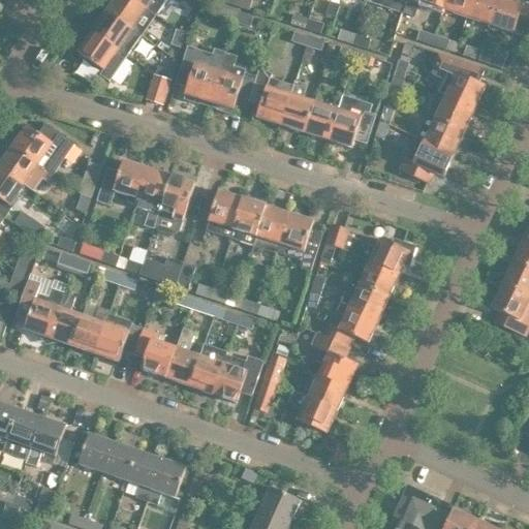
[(146,9),(131,0),(113,0),(105,11),(132,30),(146,9)]
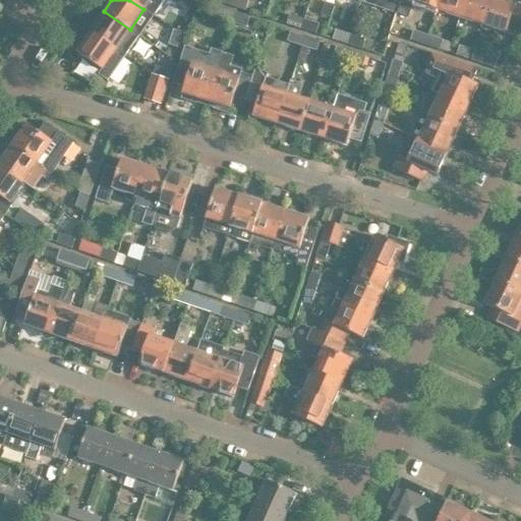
[(129,0),(143,9),(153,15),(163,0),(129,0)]
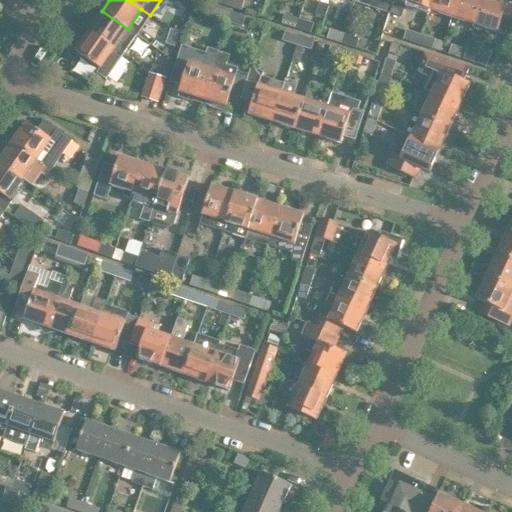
[(242,0),(227,0),(226,4),(239,8),(242,0)]
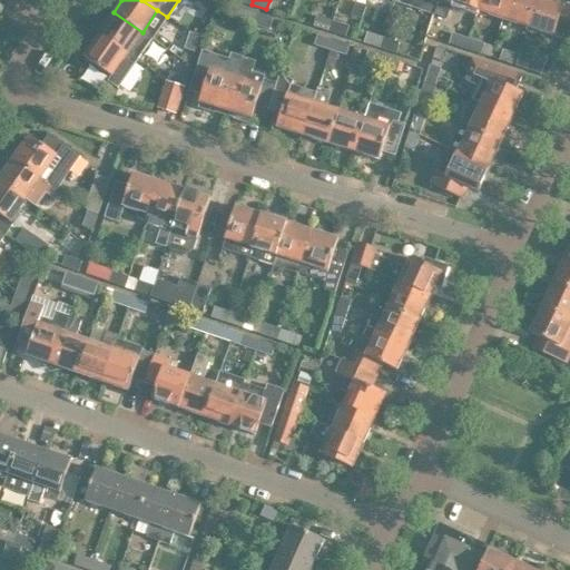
[(433,13),(436,0),(394,0),(410,6),(411,2),(420,6),(419,9),(433,13)]
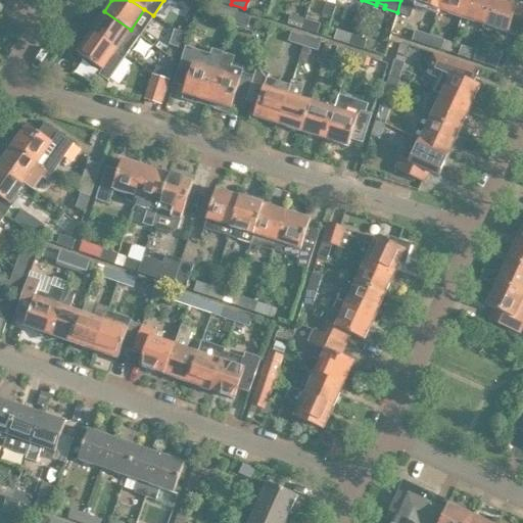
[(437,9),(440,0),(400,0),(397,12),(410,15),(414,1),(437,9)]
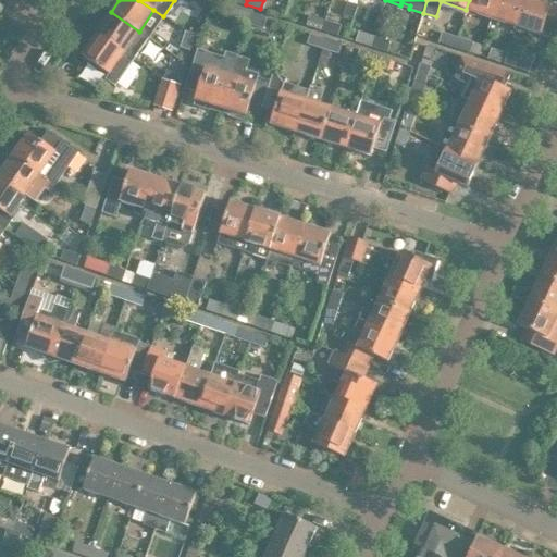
[(469,0),(466,10),(491,17),(496,0),(469,0)]
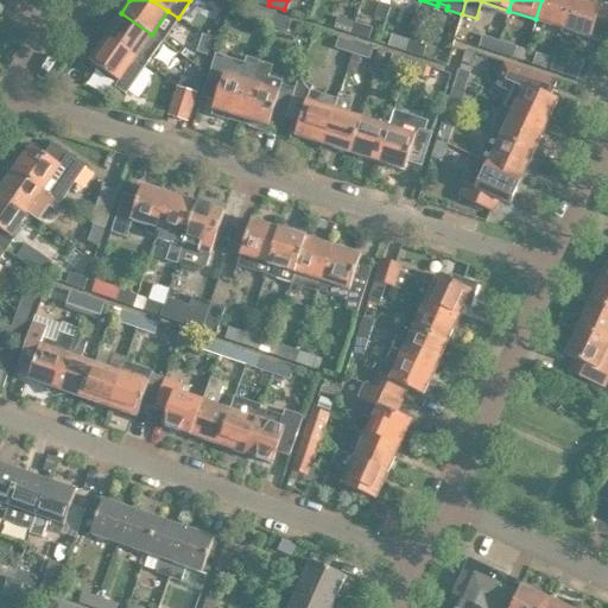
[(563,27),(567,14),(571,0),(542,0),(536,19),(563,27)]
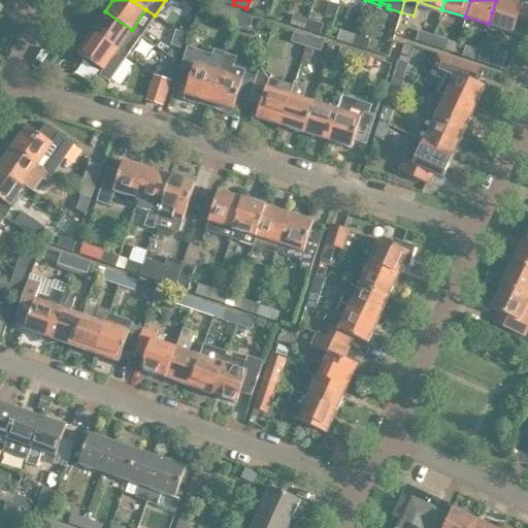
[(523,1),(518,0),(496,0),(492,12),(489,24),(520,34),(524,22),(517,19),(523,1)]
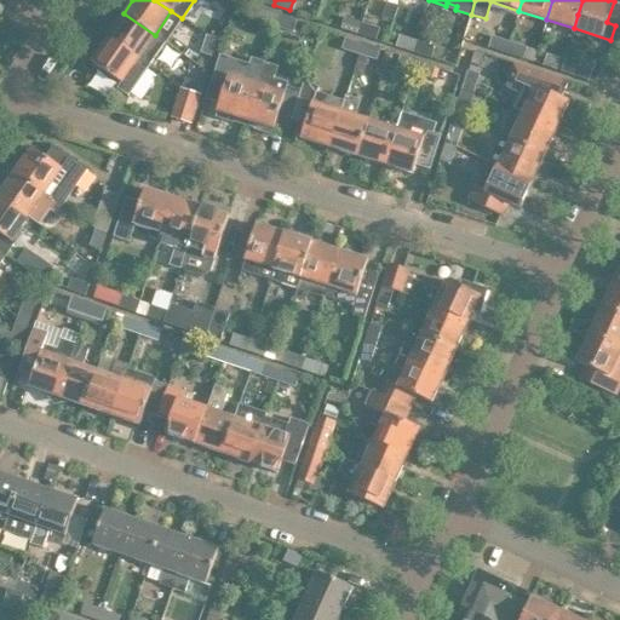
[(386,3),(383,16),(392,18),(397,5),(386,3)]
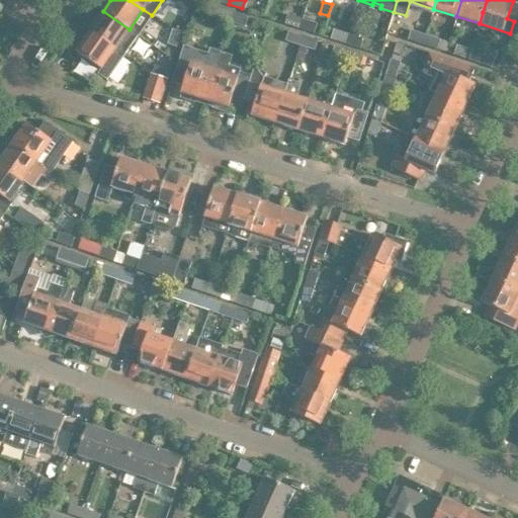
[(229,21),(232,12),(217,7),(213,15),(229,21)]
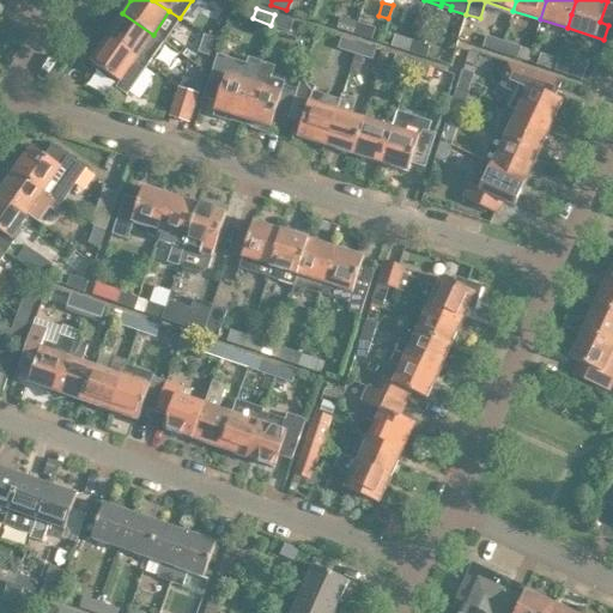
[(137,58),(153,35),(122,13),(105,36),(137,58)]
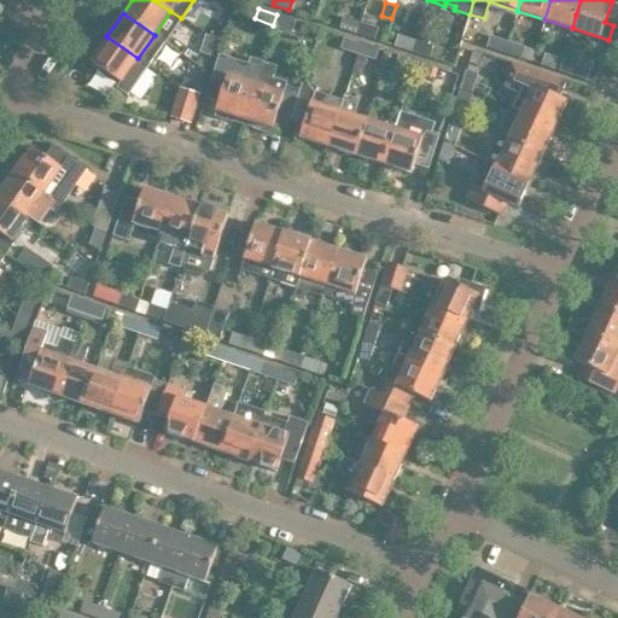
[(273,25),(291,30),(295,21),(277,15),(273,25)]
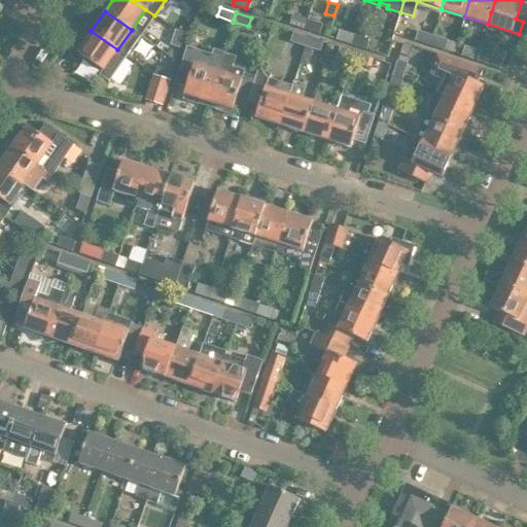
[(174,31),(181,33),(185,16),(176,13),(171,29),(174,31)]
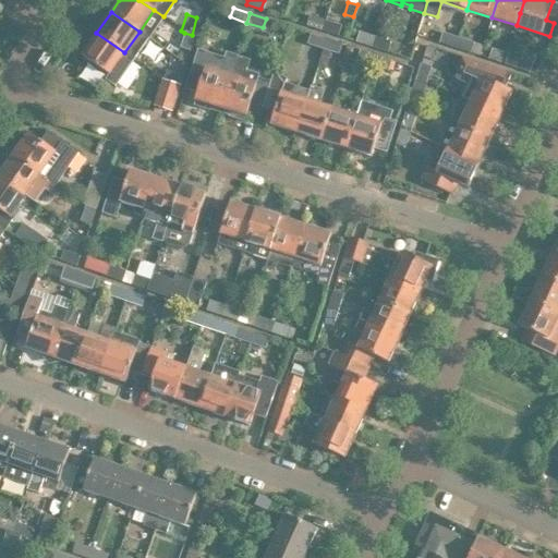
[(323,29),(326,20),(312,15),(308,25),(323,29)]
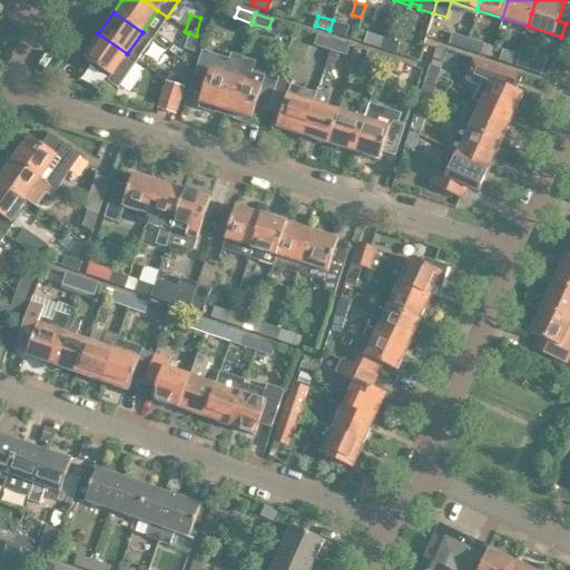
[(346,25),(333,20),(330,30),(343,35),(346,25)]
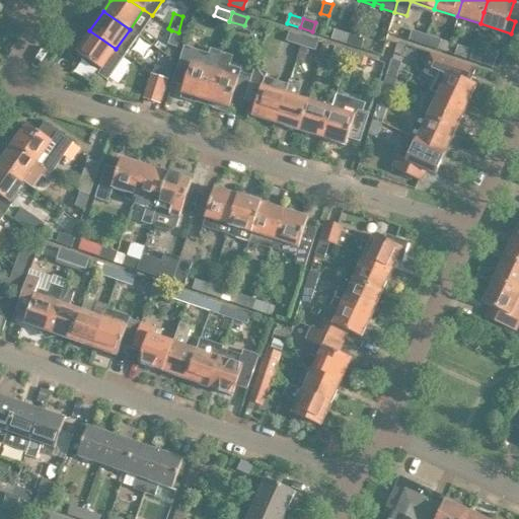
[(171,30),(168,28),(164,43),(173,46),(178,32),(171,30)]
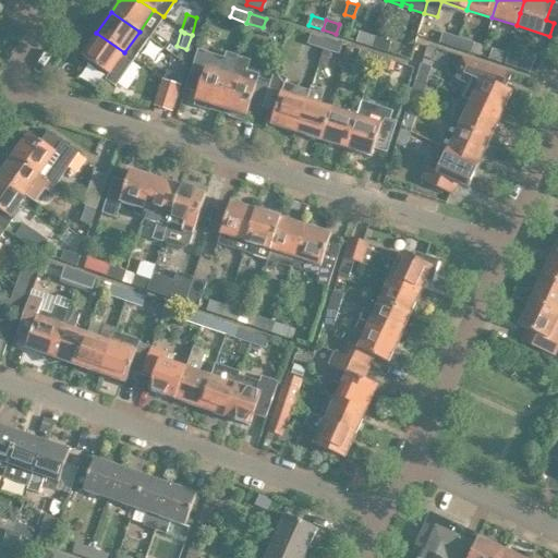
[(371,46),(374,36),(359,31),(355,40),(371,46)]
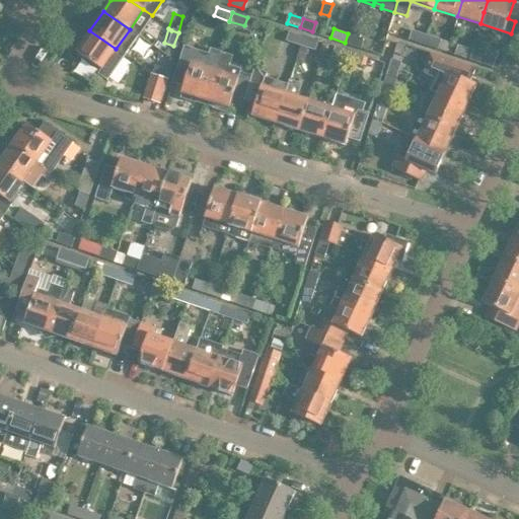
[(300,45),(303,34),(288,29),(284,40),(300,45)]
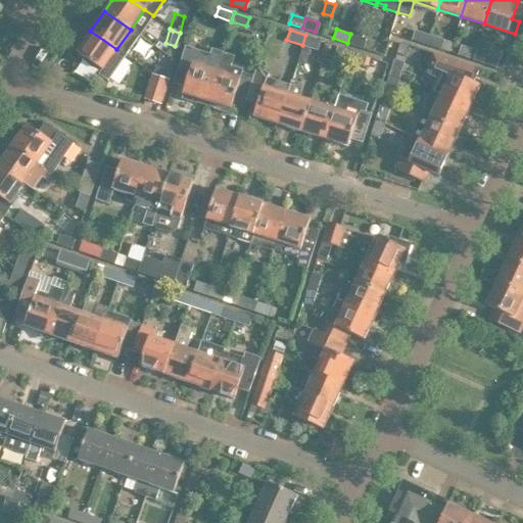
[(426,45),(429,35),(415,30),(412,40),(426,45)]
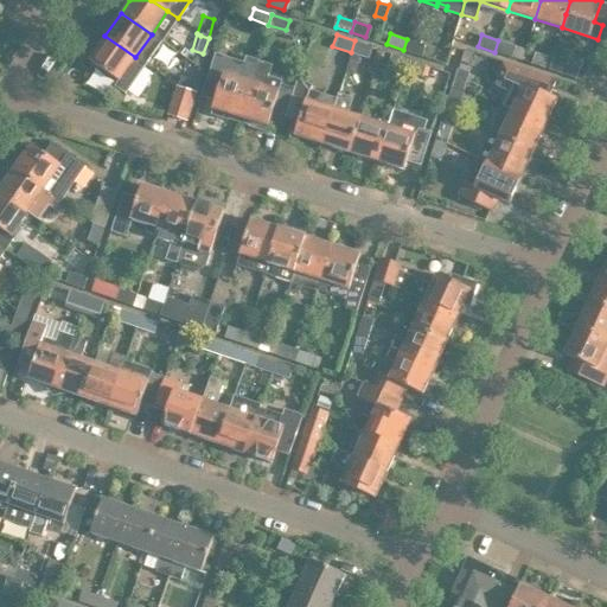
[(145,64),(135,57),(104,36),(88,61),(117,82),(128,66),(138,74),(145,64)]
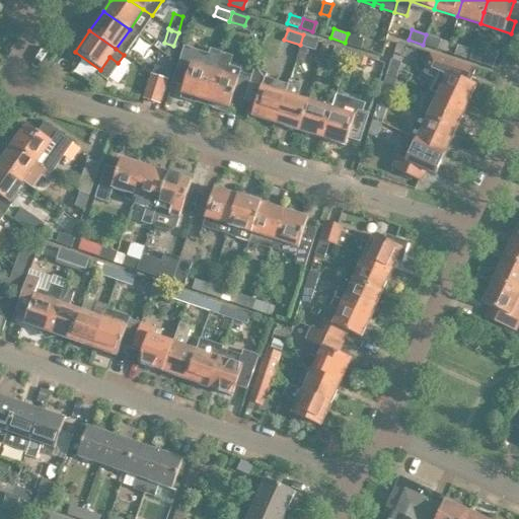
[(364,39),(348,33),(345,43),(361,48),(364,39)]
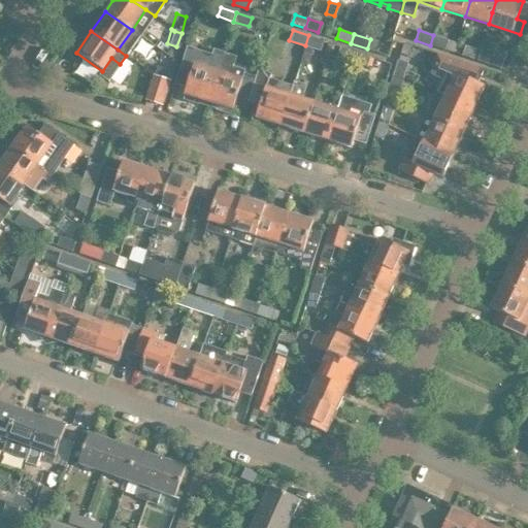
[(308,35),(305,45),(312,47),(320,50),(322,40),(308,35)]
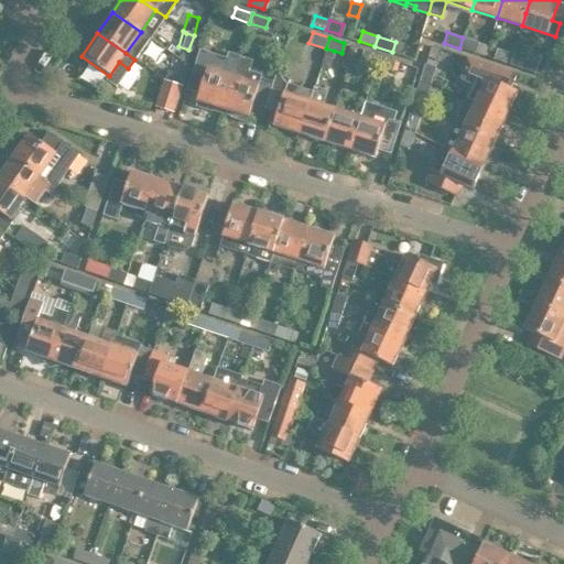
[(478,42),(463,38),(459,49),(475,54),(478,42)]
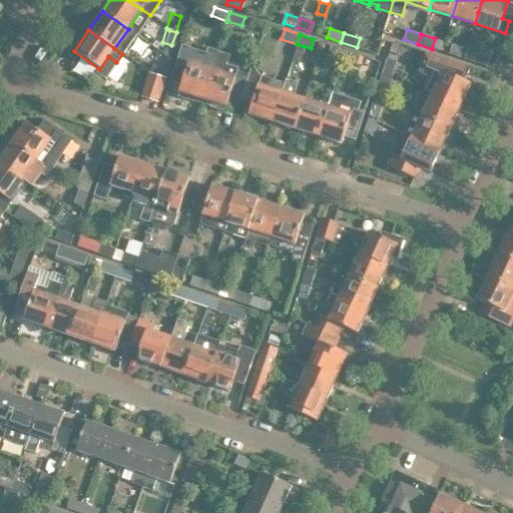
[(448,53),(463,58),(466,48),(465,47),(451,43),(448,53)]
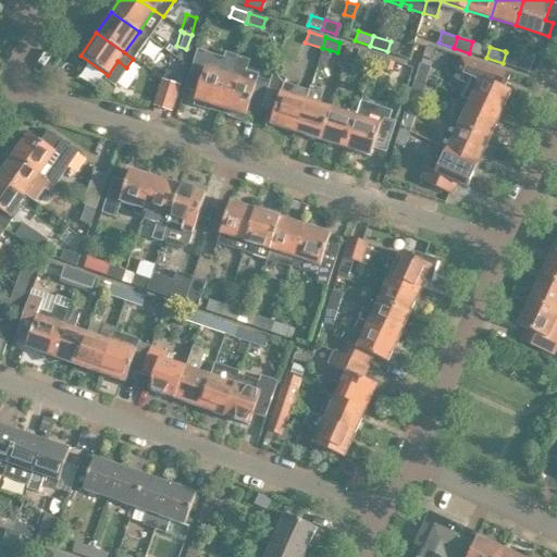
[(210,106),(220,109),(236,56),(237,54),(224,50),(223,56),(196,48),(184,87),(196,90),(193,100),(195,101),(194,106),(209,110),(210,106)]
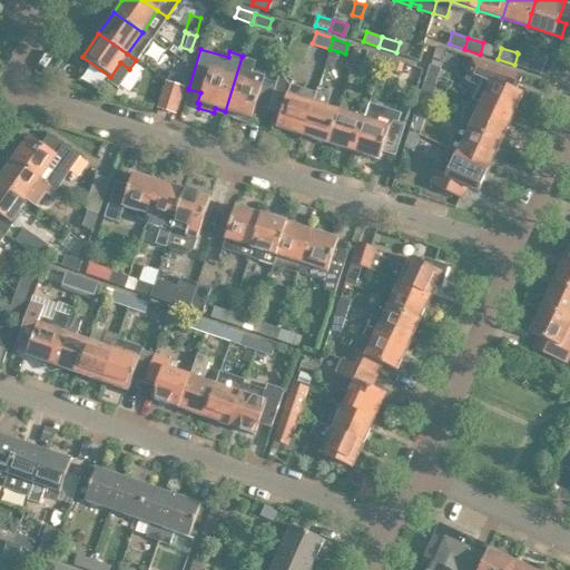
[(334,65),(337,51),(330,49),(325,62),(334,65)]
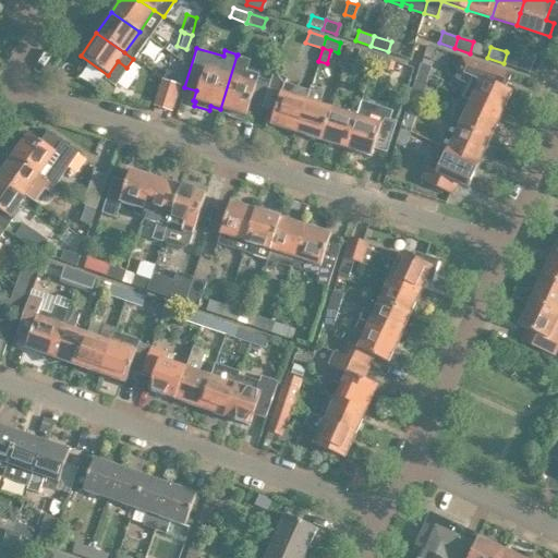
[(504,63),(505,63),(529,71),(533,58),(507,49),(506,51),(507,52),(504,63)]
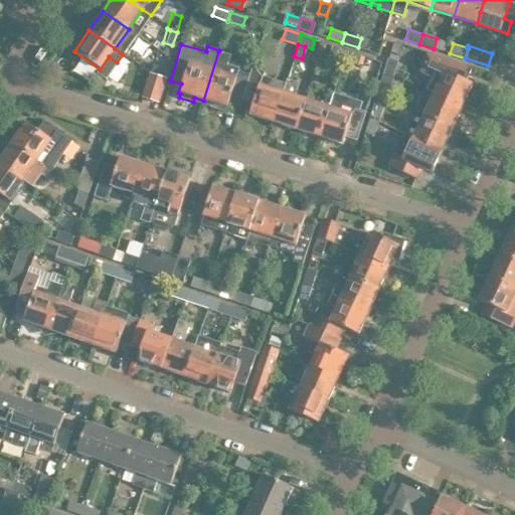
[(343,60),(346,51),(331,46),(328,55),(343,60)]
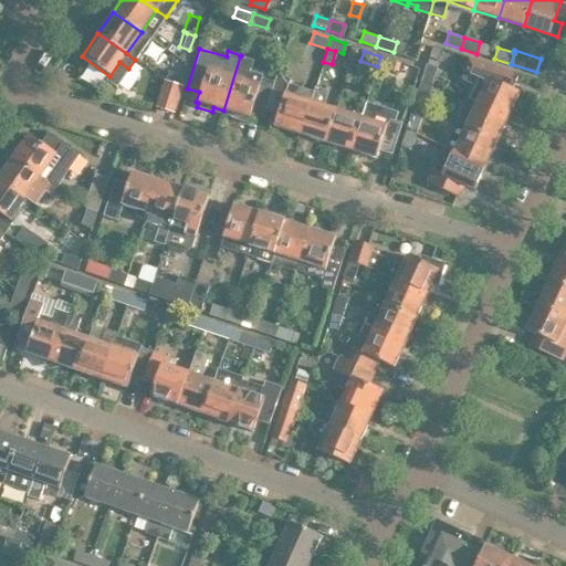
[(465,96),(477,103),(477,104),(506,117),(517,93),(507,88),(514,70),(467,54),(460,69),(463,70),(460,77),(471,83),(465,96)]
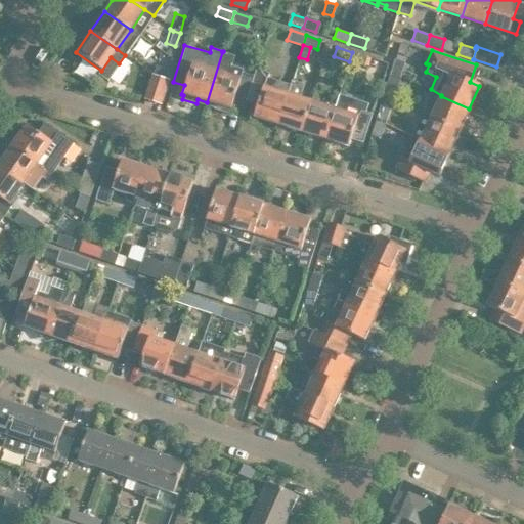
[(233,56),(222,52),(207,102),(217,105),(215,110),(229,114),(231,110),(235,96),(246,100),(255,74),(230,67),(233,56)]
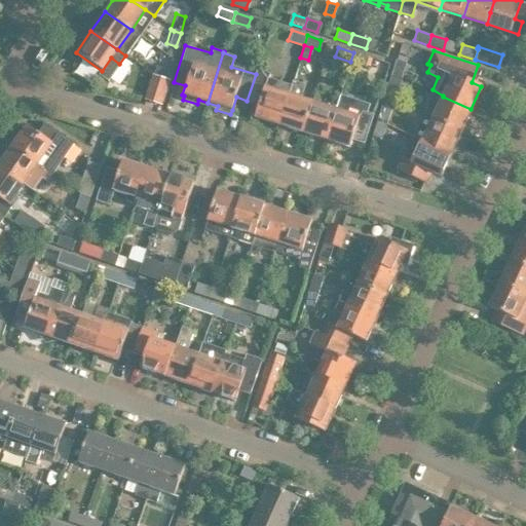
[(353,52),(350,62),(366,67),(369,58),(353,52)]
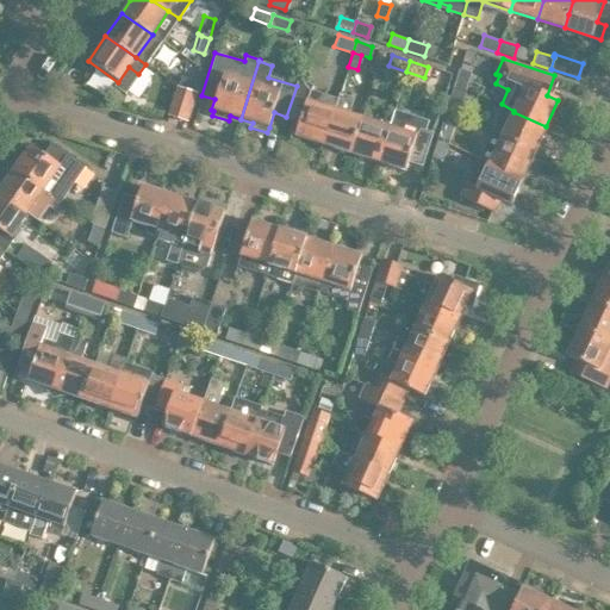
[(450,87),(461,89),(467,70),(456,67),(455,73),(450,87)]
